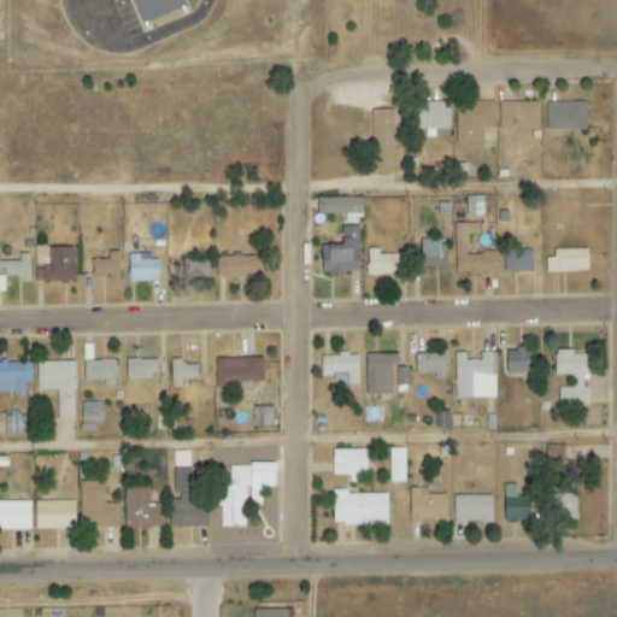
[(129,0),(137,22),(141,24),(184,9),(181,0),(129,0)]
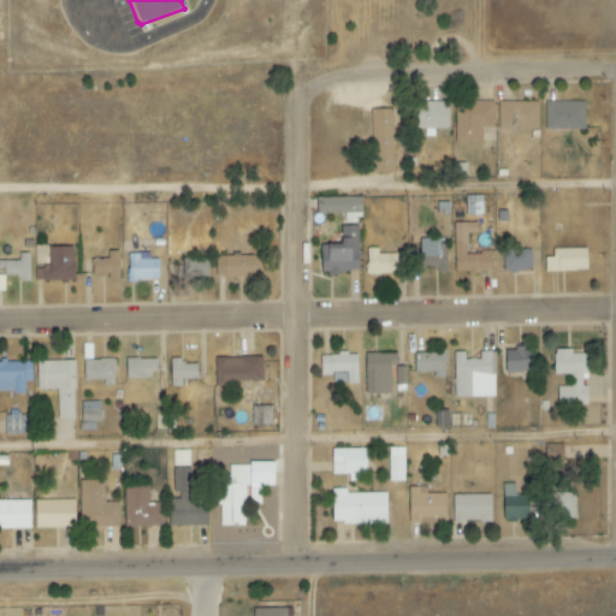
[(449,102),(416,101),(416,130),(426,130),(426,137),(434,137),(434,129),(449,130),(449,102)]
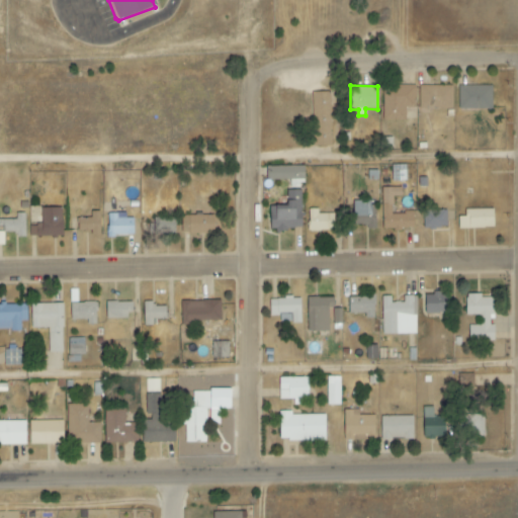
[(415,85),(382,86),(383,119),(406,118),(406,108),(415,108),(415,85)]
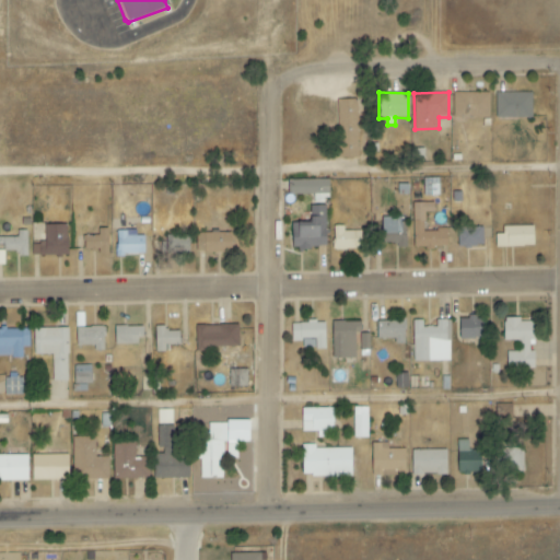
[(453,118),(489,119),(489,93),(453,92),(453,118)]
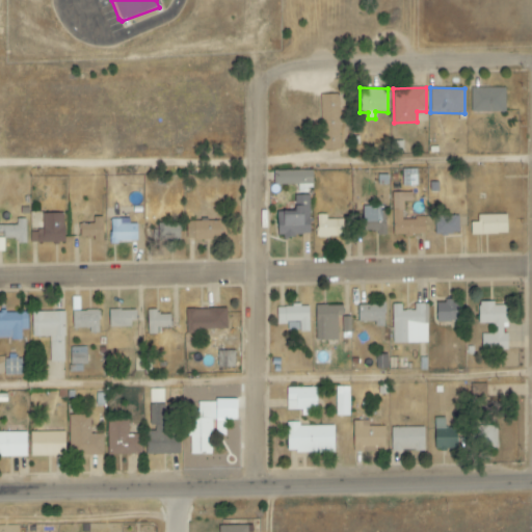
[(505,88),(471,88),(471,112),(505,112),(505,88)]
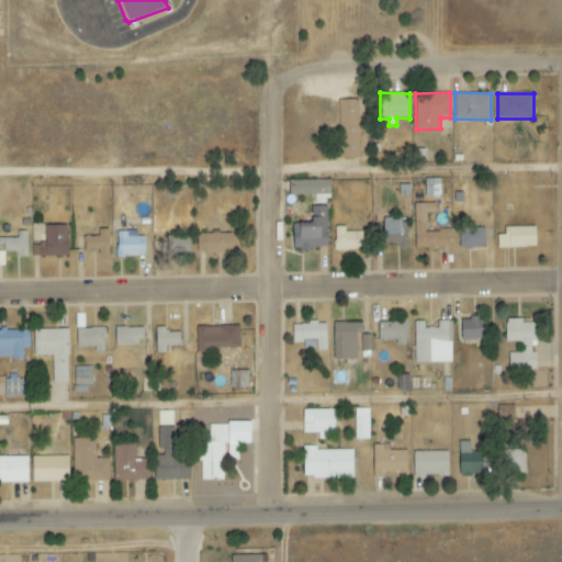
[(358,100),(338,100),(337,158),(358,159),(358,100)]
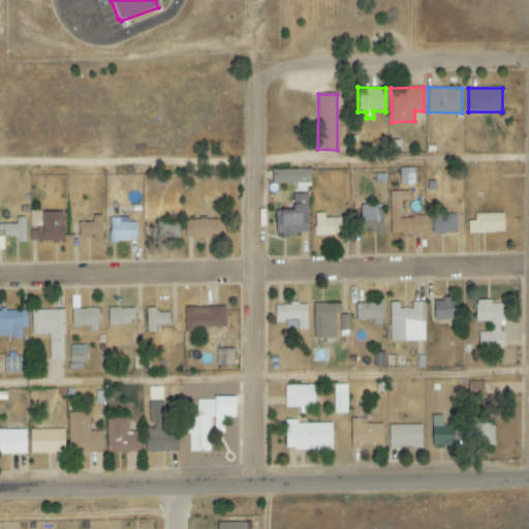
[(414,168),(400,168),(400,186),(414,186),(414,168)]
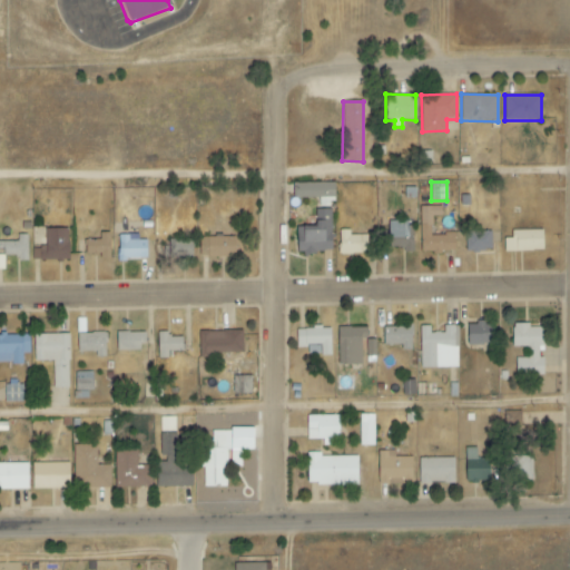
[(293,199),(318,198),(318,204),(335,204),(334,183),(292,184),(293,199)]
